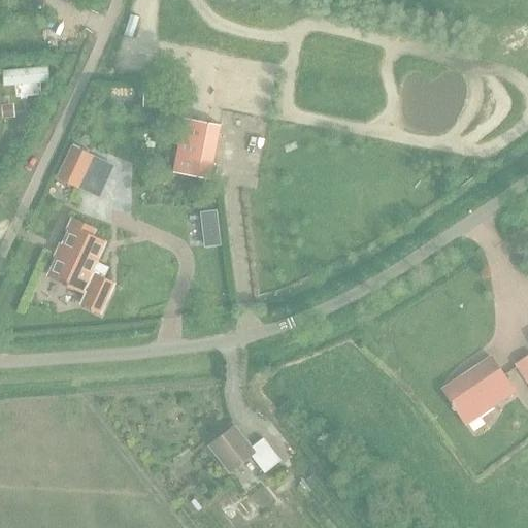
[(48,81),(47,66),(2,71),(3,86),(48,81)]
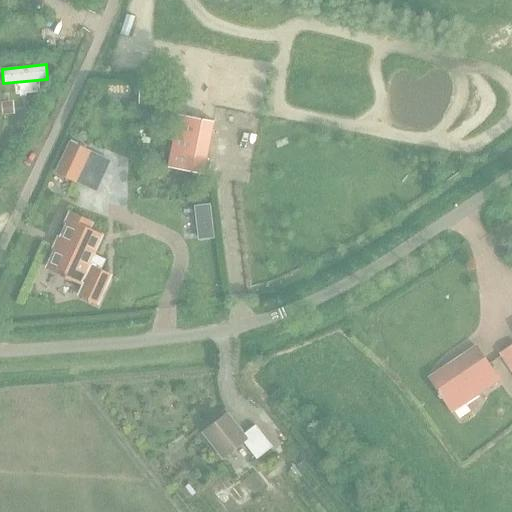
[(167,167),(202,174),(213,121),(177,114),(167,167)]
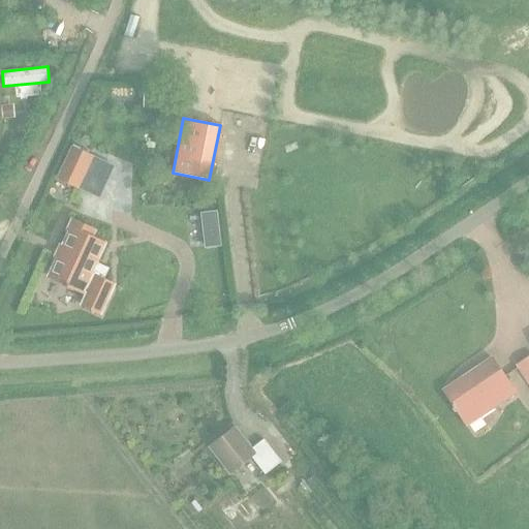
[(57,177),(76,185),(91,152),(71,145),(57,177)]
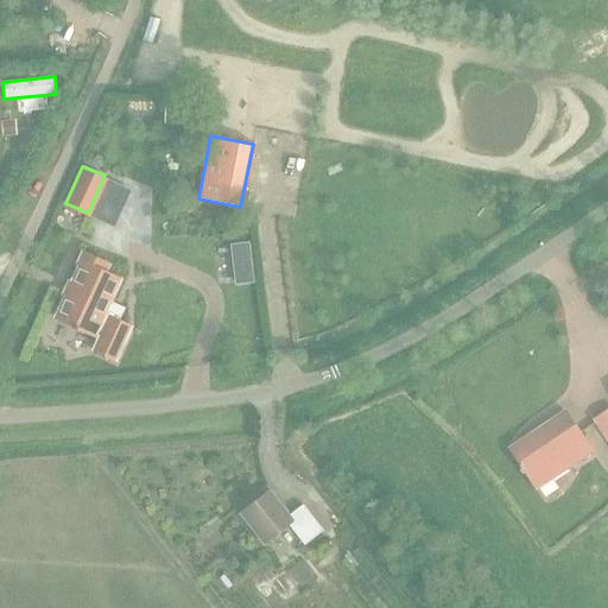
[(107,263),(109,257),(81,246),(75,260),(77,261),(70,276),(68,274),(61,291),(63,291),(54,314),(95,335),(90,349),(114,360),(132,322),(106,310),(122,273),(107,263)]
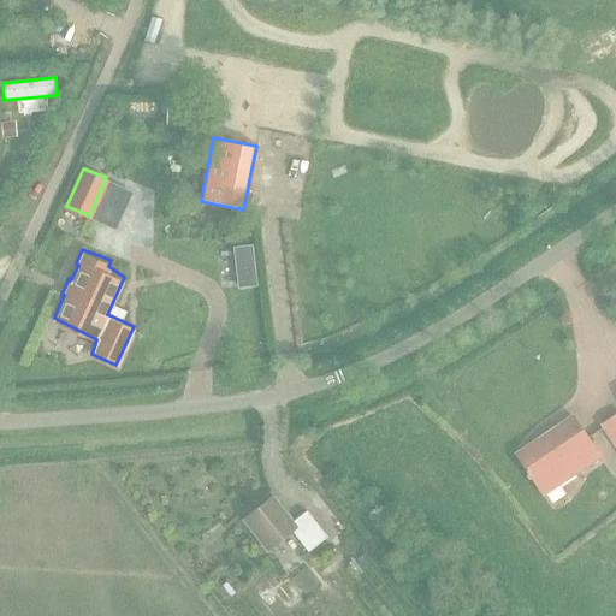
[(615,415),(599,428),(615,451),(615,415)]
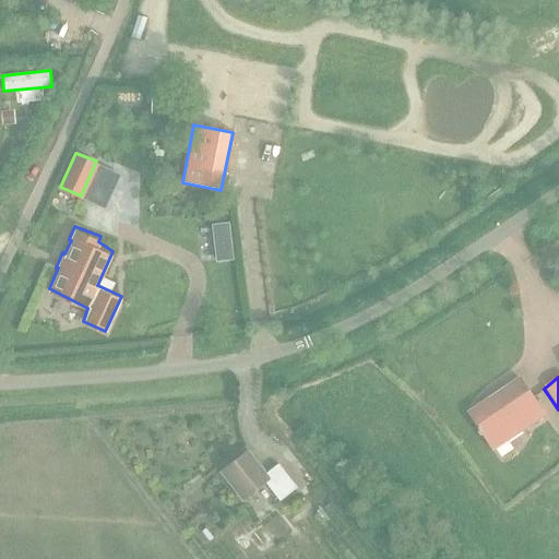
[(467,413),(495,450),(525,428),(523,425),(542,412),(516,378),(467,413)]
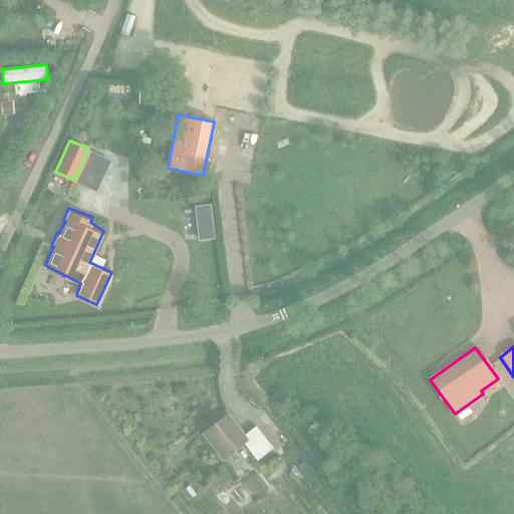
[(255,427),(244,436),(227,415),(202,434),(222,459),(243,443),(256,461),(272,448),(255,427)]
